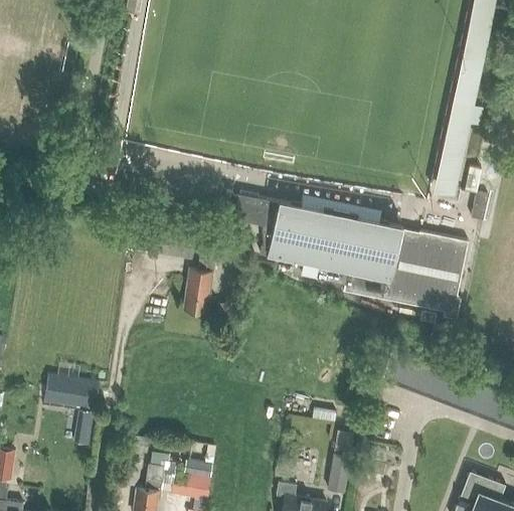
[(483,107),(476,106),(494,0),(467,0),(434,191),(456,195),(469,123),(480,125),(483,107)]
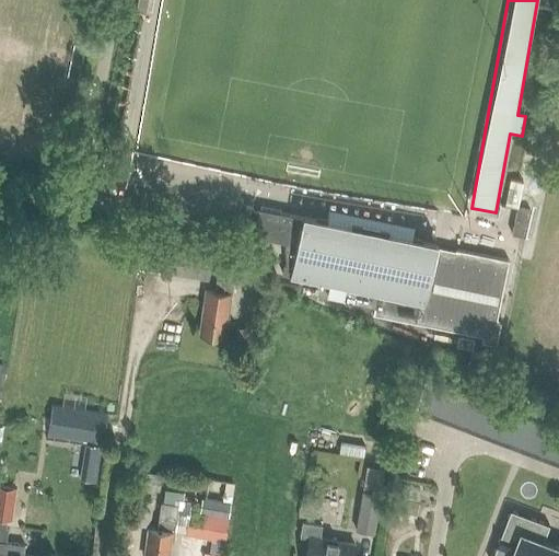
[(459,256),(455,278),(431,279),(438,250),(309,222),(261,213),(256,241),(287,247),(286,253),(288,253),(289,269),(284,269),(284,270),(283,278),(349,291),(346,305),(376,312),(375,317),(484,340),(482,346),(497,349),(501,326),(498,323),(510,265),(458,254),(458,256),(459,256)]
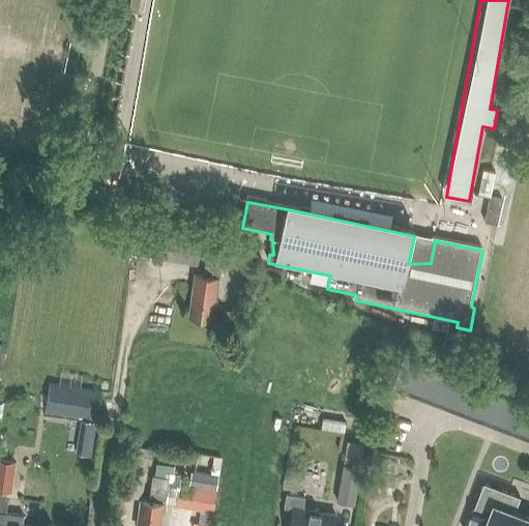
[(199,269),(203,241),(164,236),(160,264),(199,269)]
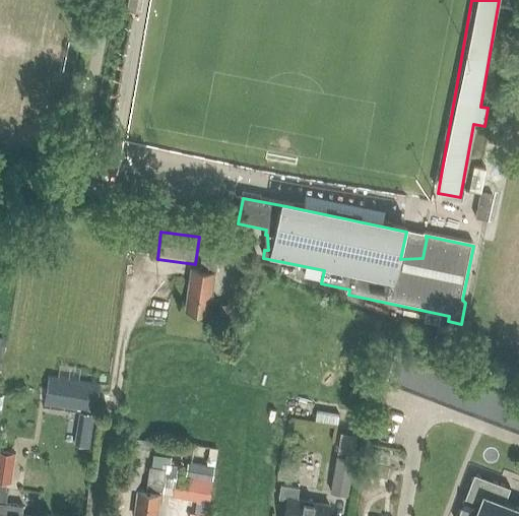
[(201,274),(193,273),(191,286),(187,315),(207,318),(210,298),(213,298),(218,265),(216,265),(218,255),(205,254),(204,263),(203,263),(201,274)]
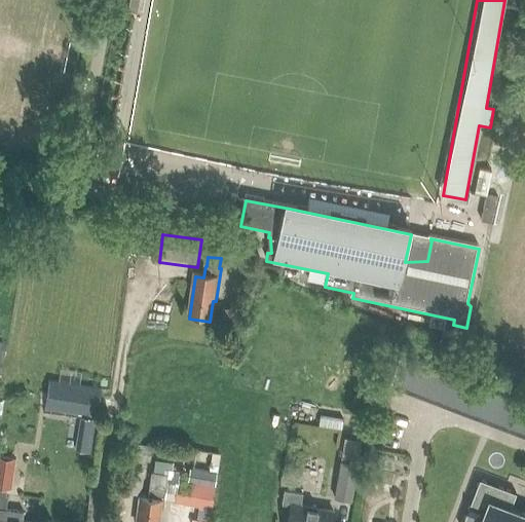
[(49,384),(44,413),(82,418),(98,421),(103,393),(49,384)]
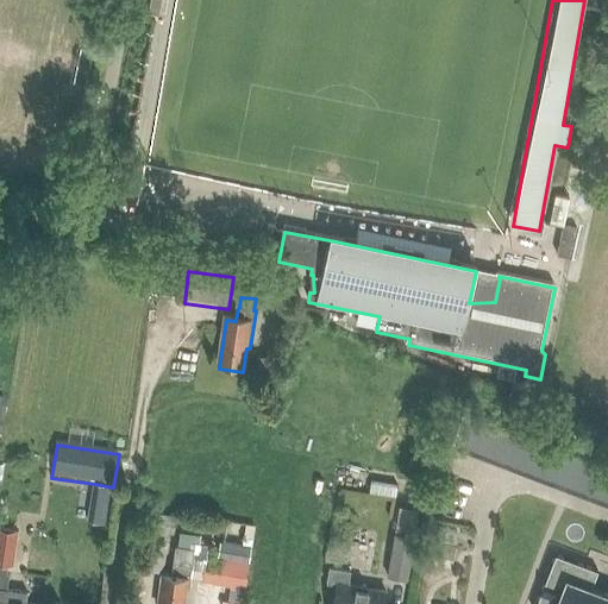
[(186,521),(149,517),(148,539),(185,542),(186,521)]
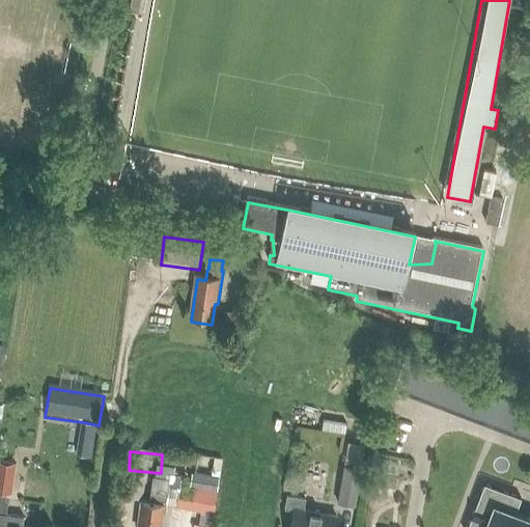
[(196,472),(221,475),(223,461),(198,458),(196,472)]
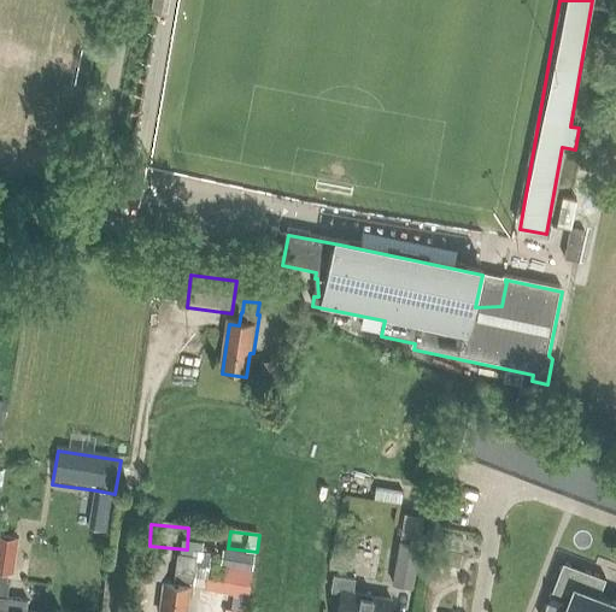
[(0,575),(11,577),(16,542),(0,540),(0,575)]
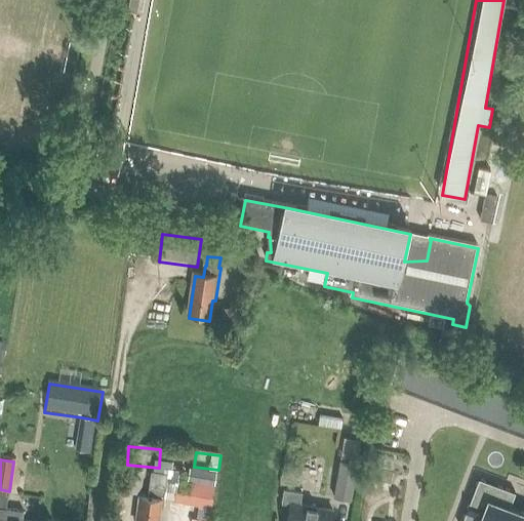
[(353,505),(358,467),(341,464),(335,502),(353,505)]
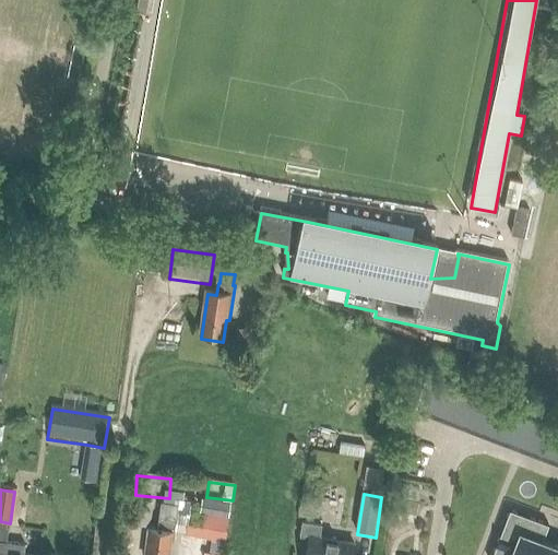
[(201,516),(229,520),(232,506),(203,502),(201,516)]
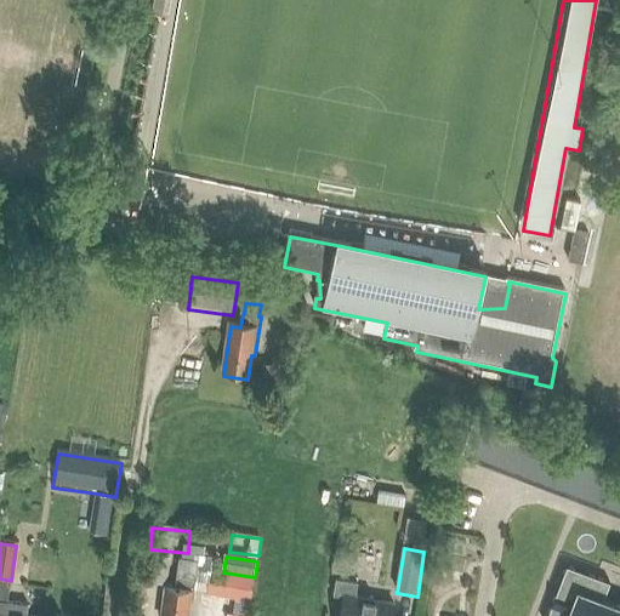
[(148,558),(143,586),(166,589),(171,562),(148,558)]
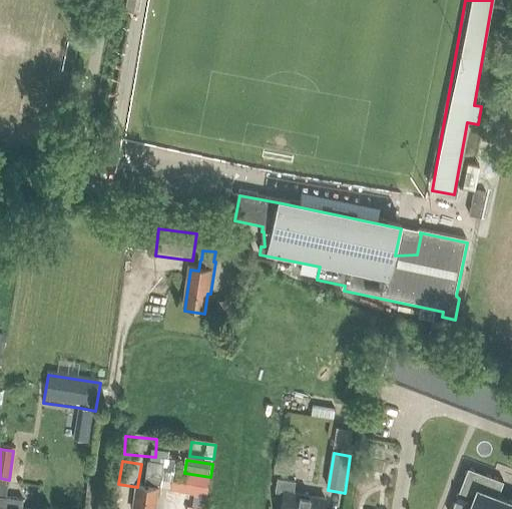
[(179,464),(156,461),(155,466),(148,465),(145,488),(137,487),(134,508),(155,508),(156,499),(159,499),(161,489),(171,489),(171,493),(207,500),(210,480),(177,474),(179,464)]
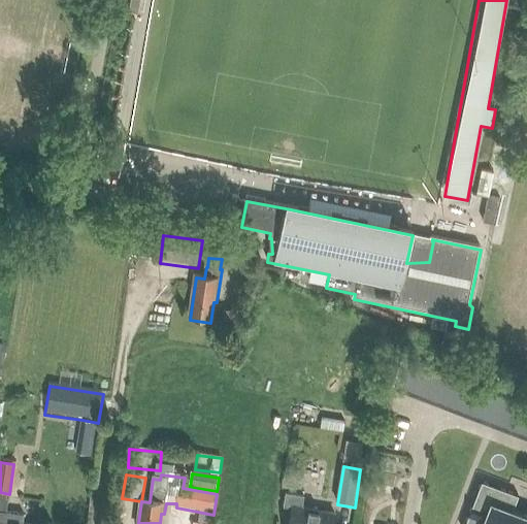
[(526,520),(513,515),(519,499),(482,485),(467,523),(526,523),(526,520)]
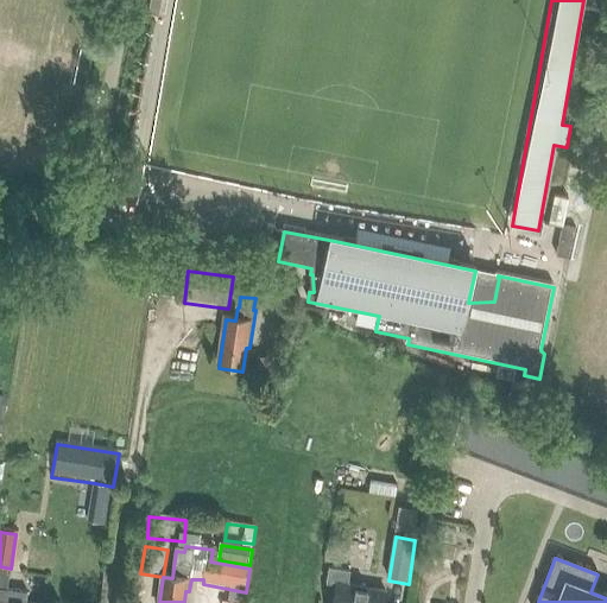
[(329,571),(327,586),(337,588),(335,602),(385,602),(386,596),(348,589),(351,575),(329,571)]
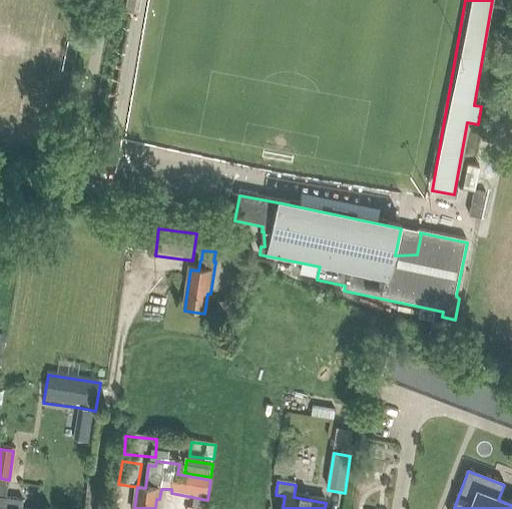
[(6,500),(8,488),(0,486),(0,508),(22,508),(23,502),(6,500)]
